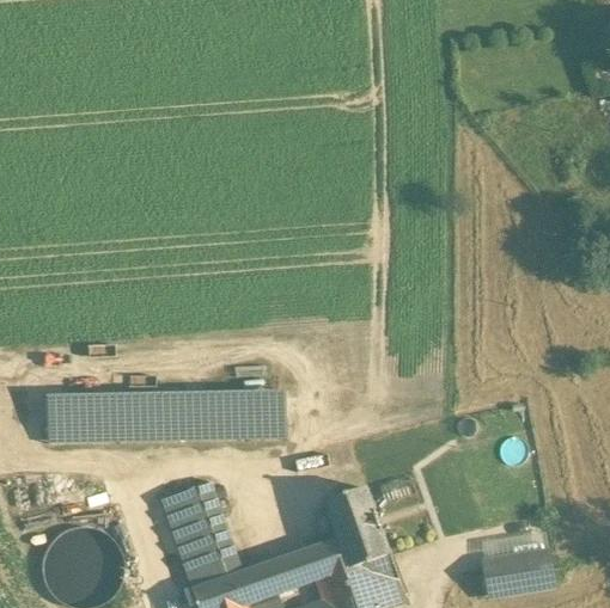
[(284,390),(47,394),(48,442),(285,437),(284,390)]
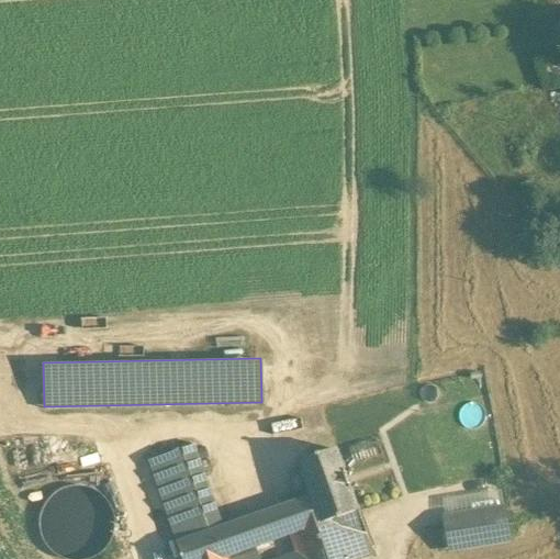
[(193,442),(146,458),(155,481),(201,466),(193,442)]
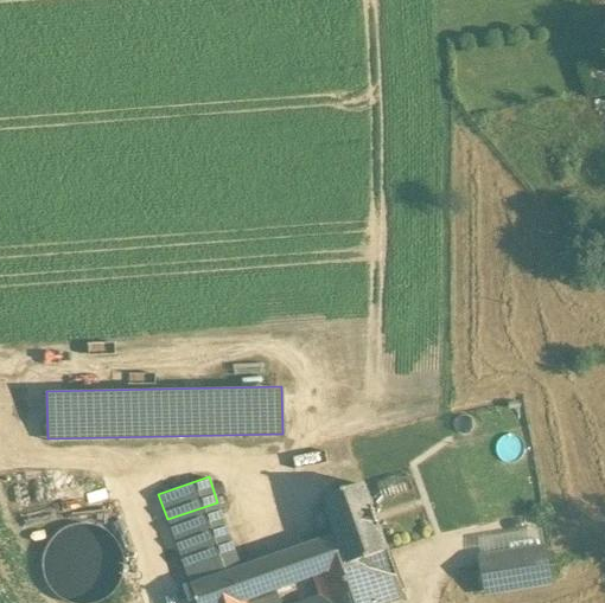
[(370,571),(364,557),(387,549),(363,482),(323,496),(336,533),(292,549),(303,578),(312,575),(317,589),(370,571)]
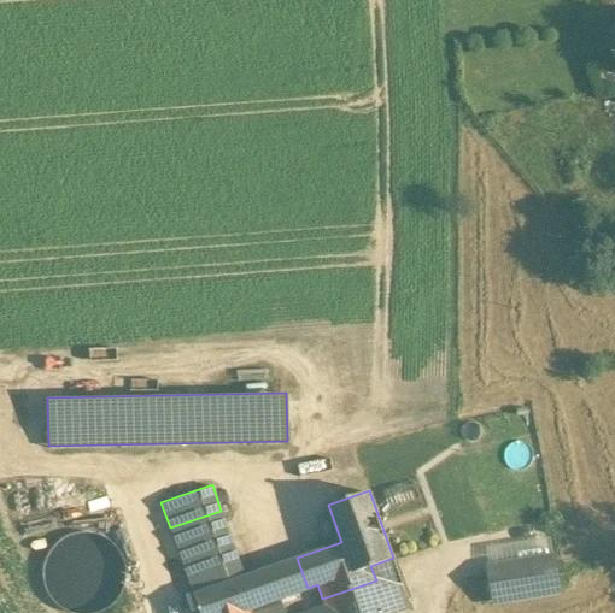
[(221,511),(170,528),(193,594),(244,576),(221,511)]
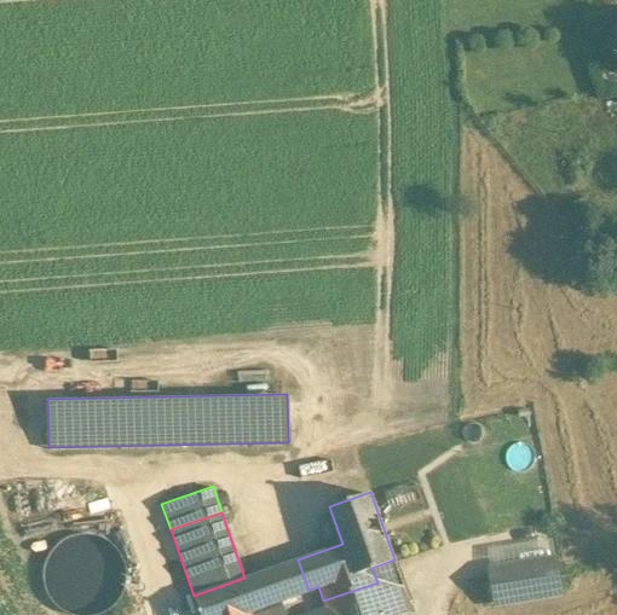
[(116,601),(122,591),(125,579),(125,566),(121,555),(115,549),(105,539),(93,534),(80,533),(65,537),(55,545),(46,556),(44,567),(41,580),(48,598),(61,609),(71,614),(76,614),(91,614),(97,614),(107,609),(116,601)]
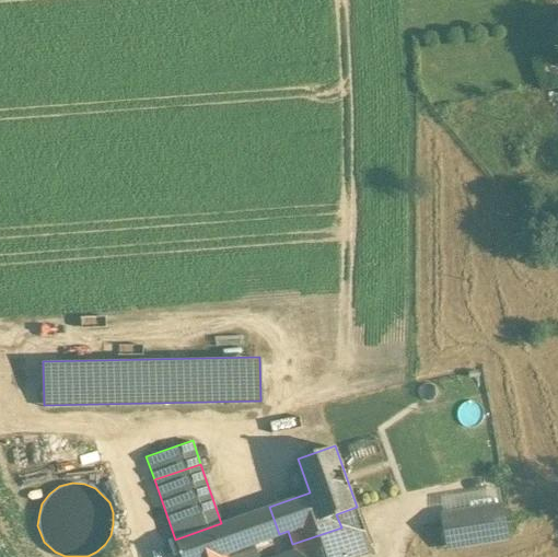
[(501,505),(443,515),(448,543),(506,532),(501,505)]
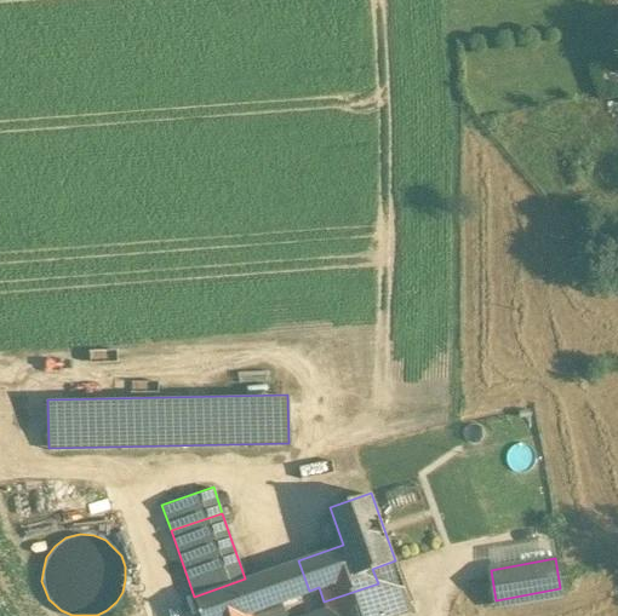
[(245,579),(194,597),(200,615),(235,615),(259,608),(279,602),(309,591),(298,560),(245,579)]
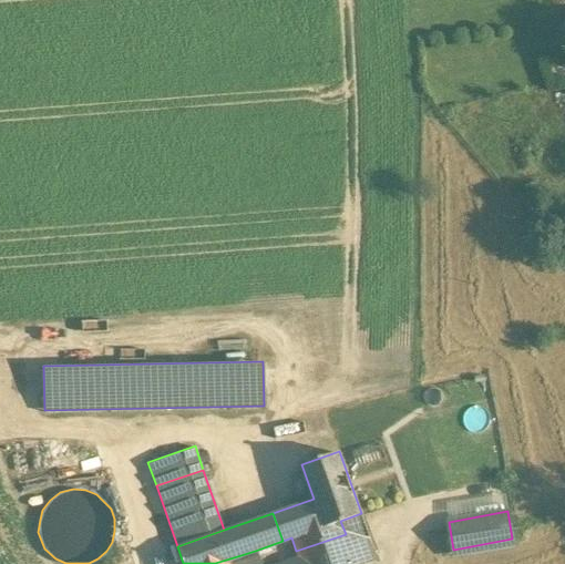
[(346,534),(296,551),(298,556),(300,563),(361,563),(352,541),(369,534),(361,513),(340,521),(346,534)]
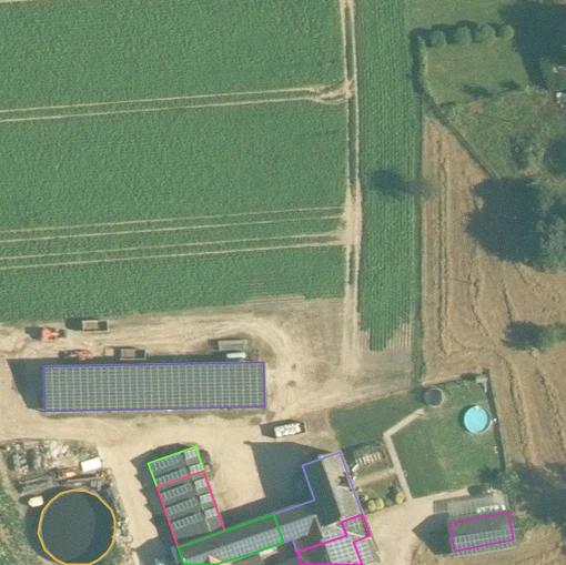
[(301,564),(299,557),(279,564),(259,564),(255,552),(238,557),(239,564),(301,564)]
